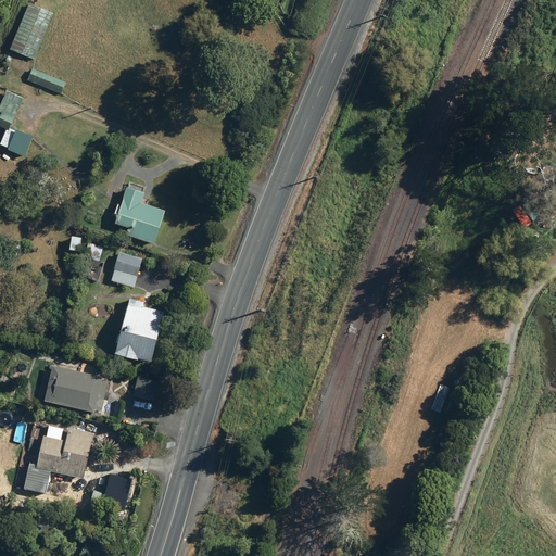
[(30,2),(12,49),(36,59),(55,12),(30,2)]
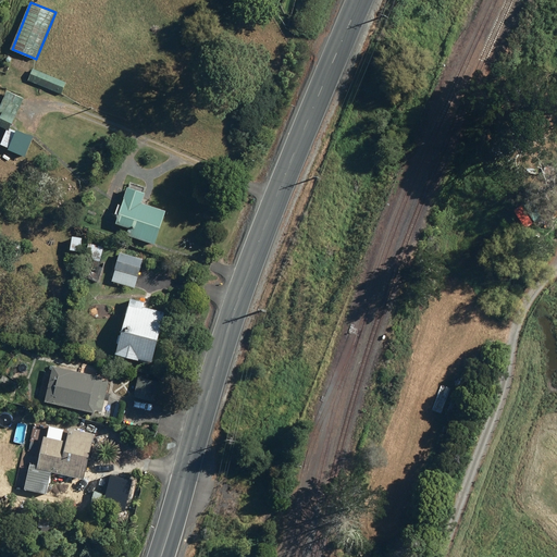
[(29,79),(63,94),(67,83),(34,69),(29,79)]
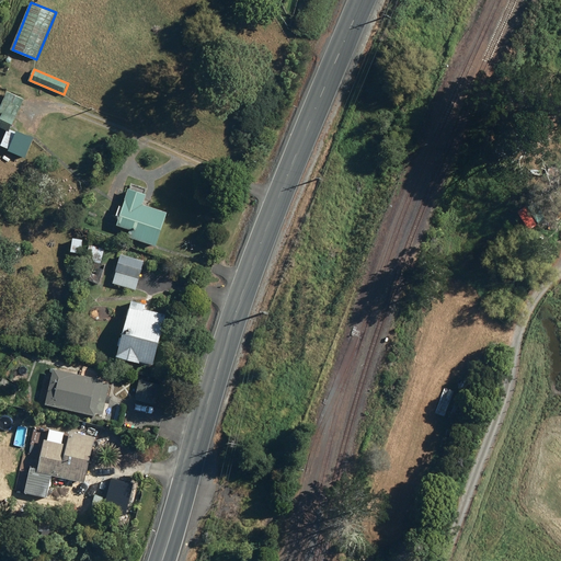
[(0,122),(0,125),(11,130),(25,99),(9,91),(0,110),(0,114),(3,116),(0,122)]
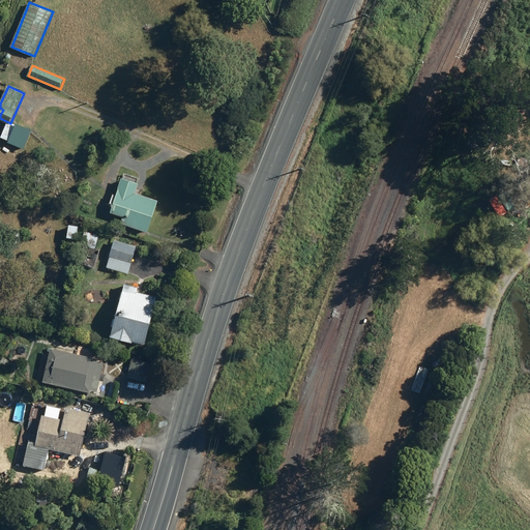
[(77,145),(85,126),(78,123),(69,142),(77,145)]
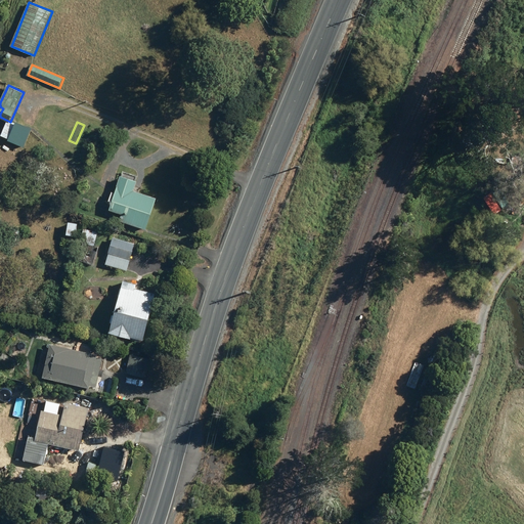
[(10,140),(26,147),(33,130),(17,123),(10,140)]
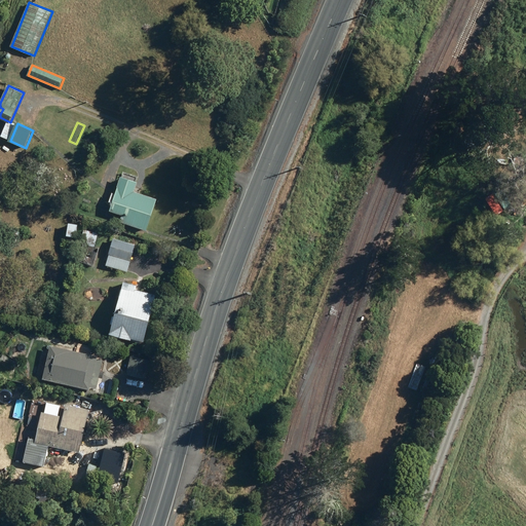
[(136,190),(138,180),(121,175),(111,210),(123,214),(120,220),(148,229),(158,197),(136,190)]
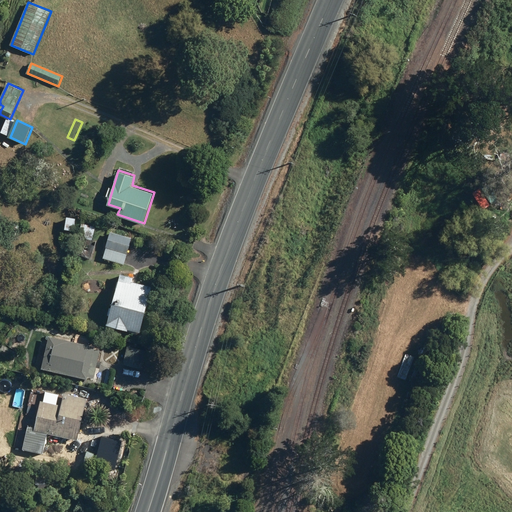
[(66,228),(74,230),(76,217),(67,216),(66,228)]
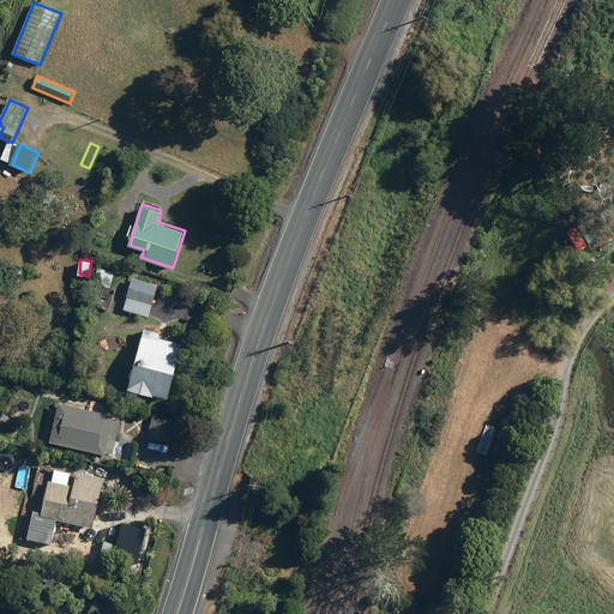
[(95,283),(112,287),(115,271),(100,266),(95,283)]
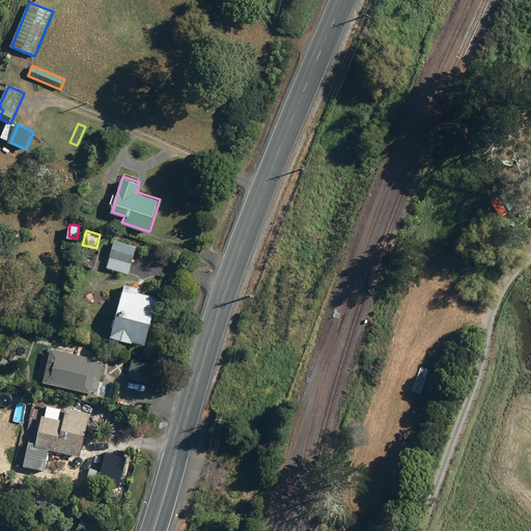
[(107,267),(130,274),(138,246),(115,239),(107,267)]
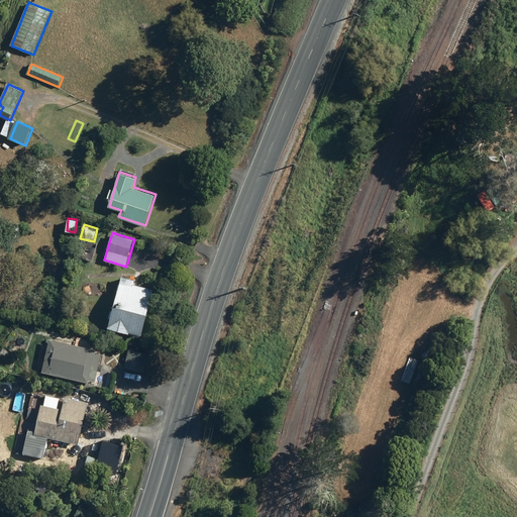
[(123,276),(109,327),(130,332),(130,331),(142,334),(154,288),(134,283),(135,279),(123,276)]
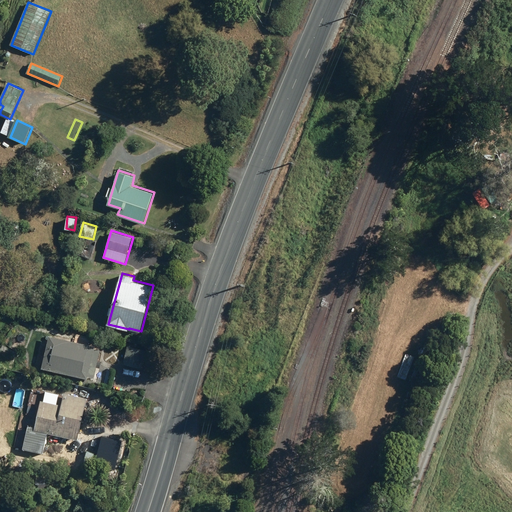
[(88,378),(89,376),(95,378),(101,349),(95,348),(96,346),(50,336),(42,368),(88,378)]
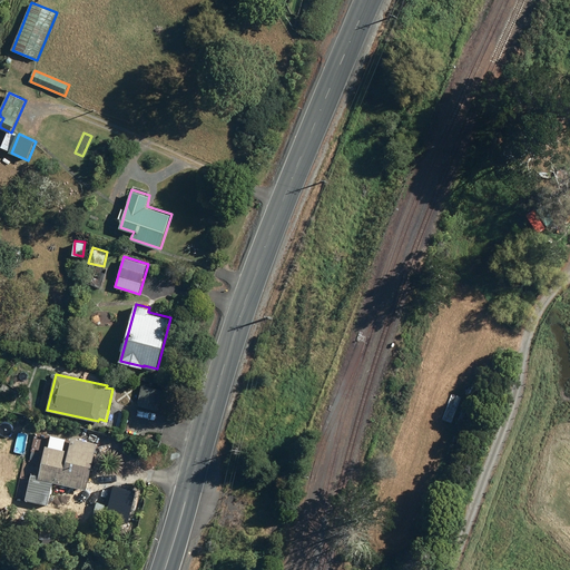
[(16,411),(28,414),(31,401),(18,397),(16,411)]
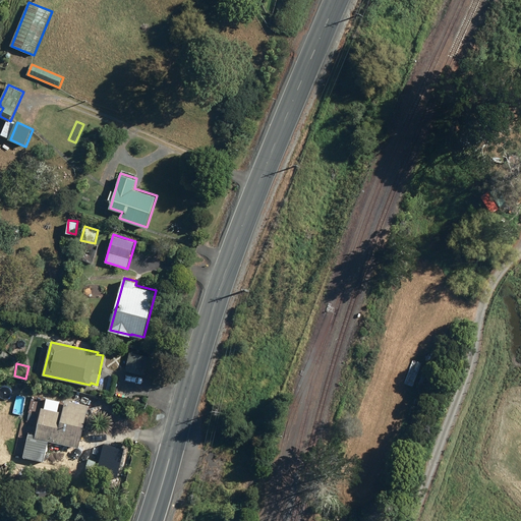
[(4,364),(2,372),(9,373),(10,366),(4,364)]
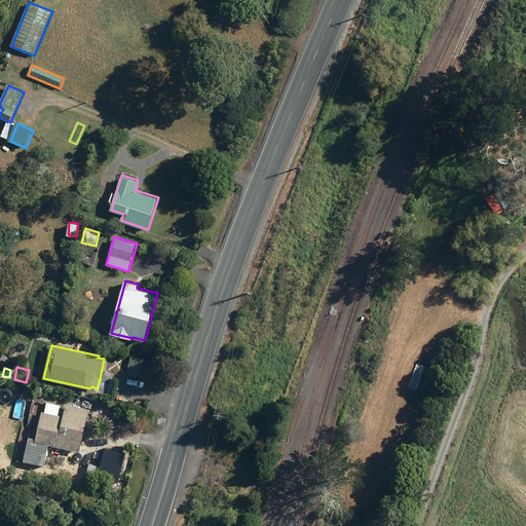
[(25,460),(44,465),(49,444),(80,451),(89,409),(67,404),(65,416),(43,411),(37,438),(30,437),(25,460)]
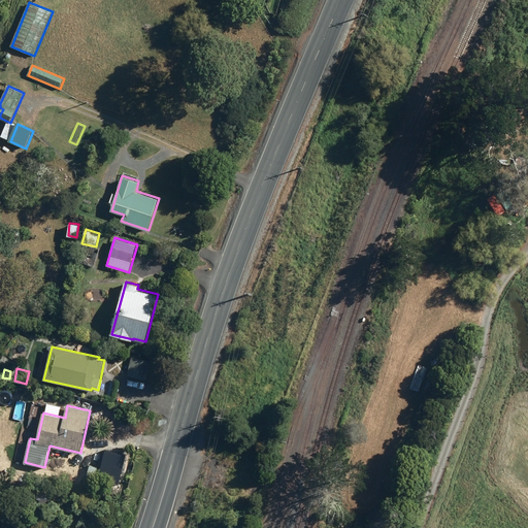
[(73,483),(95,487),(99,470),(76,465),(73,483)]
